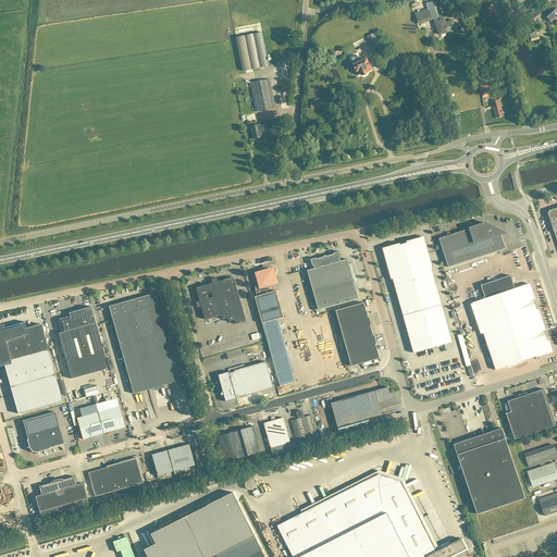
[(556,3),(552,0),(545,0),(548,2),(549,2),(553,5),(551,8),(552,10),(544,15),(551,23),(556,16),(556,8),(554,4),(556,3)]
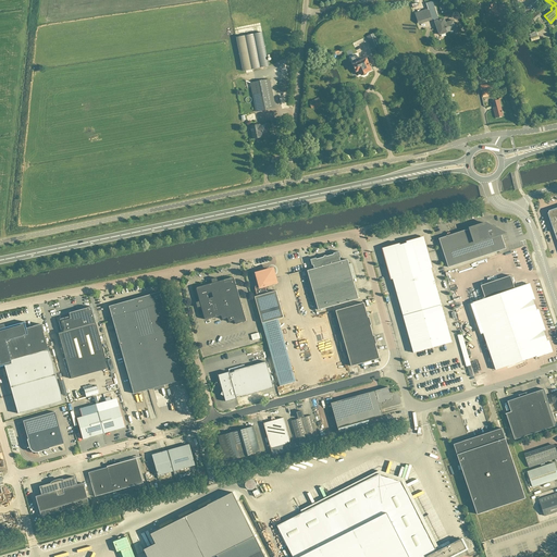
[(425,3),(428,9),(429,9),(432,20),(435,23),(438,21),(432,1),(425,3)]
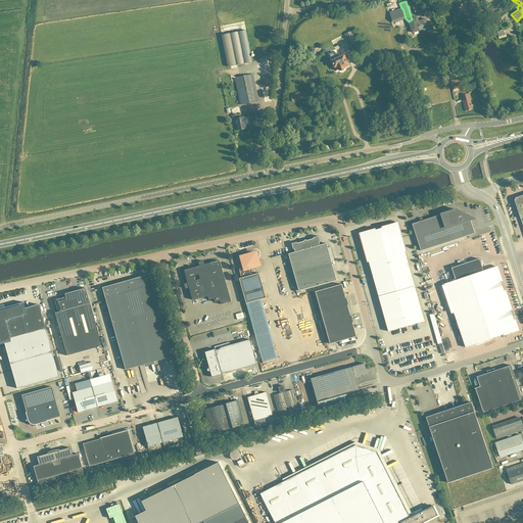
[(420,10),(421,12),(422,14),(423,13),(424,14),(428,12),(426,10),(422,4),(413,7),(414,11),(420,10)]
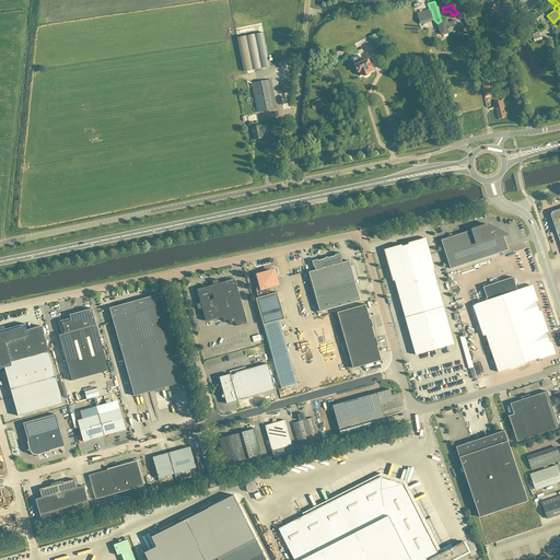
[(500,16),(497,4),(490,7),(491,8),(487,9),(488,11),(486,12),(486,13),(487,16),(488,16),(489,16),(490,19),(493,18),(494,19),(500,16)]
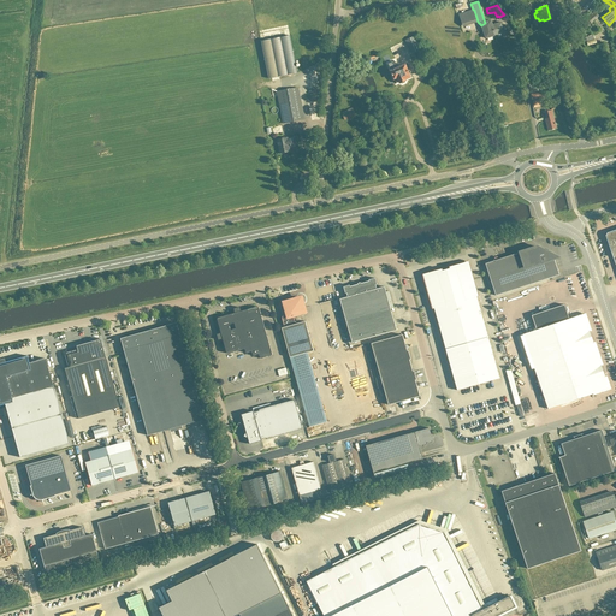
[(462,28),(478,23),(478,22),(474,10),(473,10),(458,16),(462,28)]
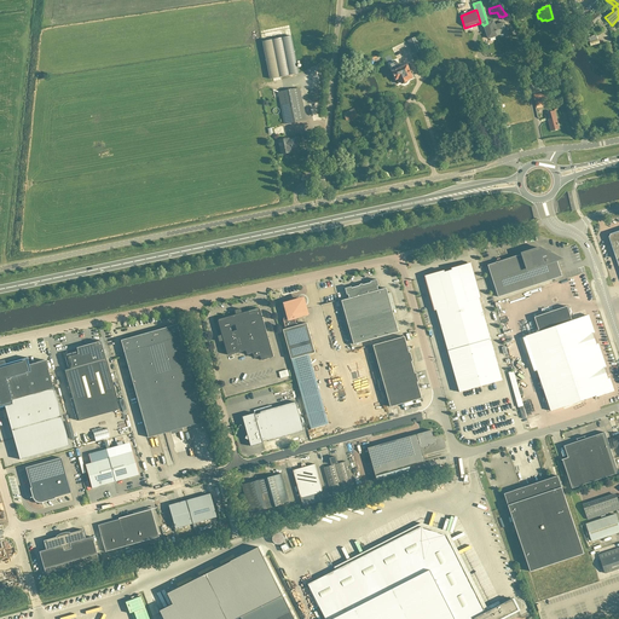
[(594,24),(602,18),(597,13),(590,19),(589,19),(584,23),(585,25),(583,28),(585,32),(588,29),(586,28),(588,27),(590,28),(594,24)]
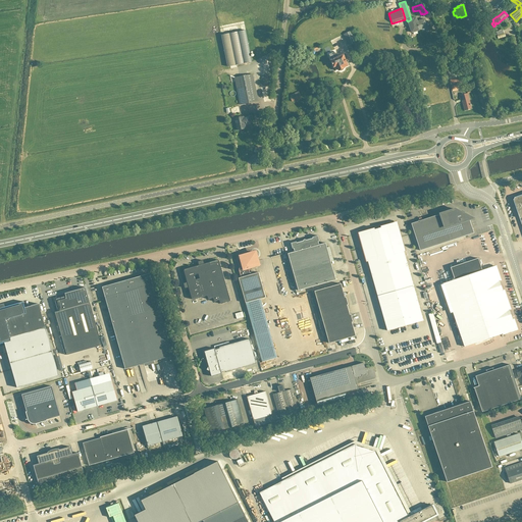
[(417,22),(415,18),(411,19),(408,21),(412,34),(427,28),(426,24),(428,24),(427,22),(426,22),(425,19),(417,22)]
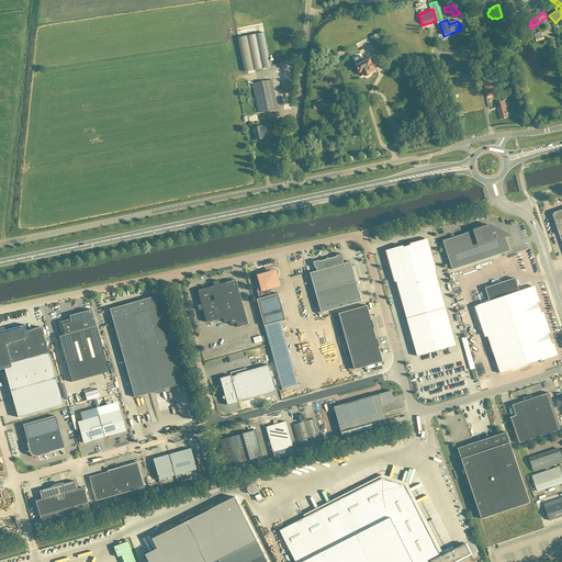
[(330,30),(324,33),(326,36),(329,44),(336,42),(330,30)]
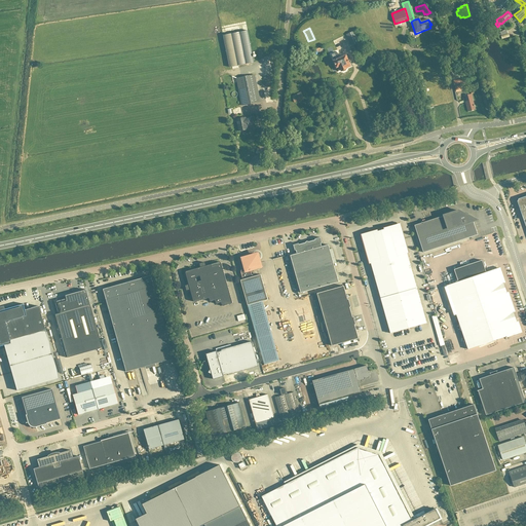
[(253,62),(247,31),(223,36),(229,67),(253,62)]
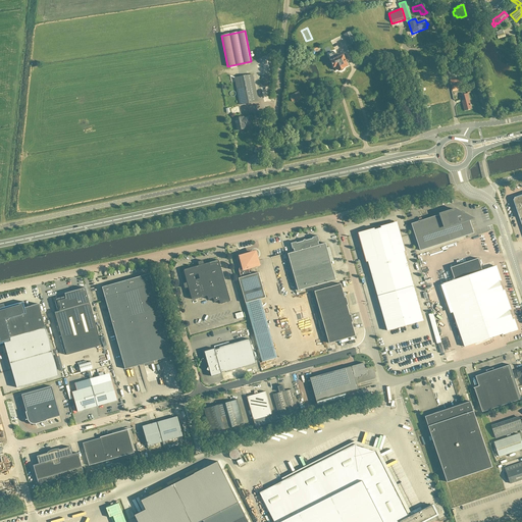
[(352,32),(344,35),(349,47),(357,43),(352,32)]
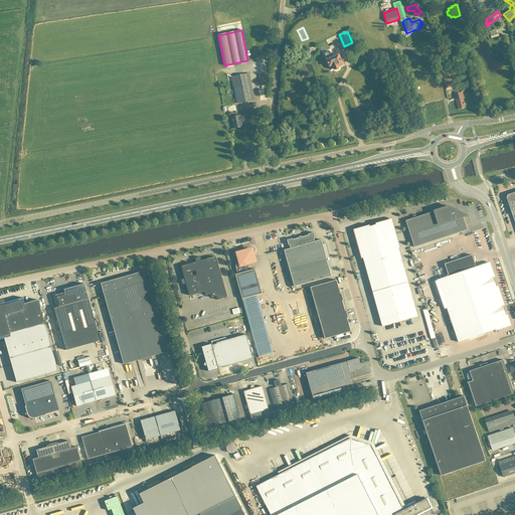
[(303,44),(302,40),(299,33),(293,36),(297,46),(303,44)]
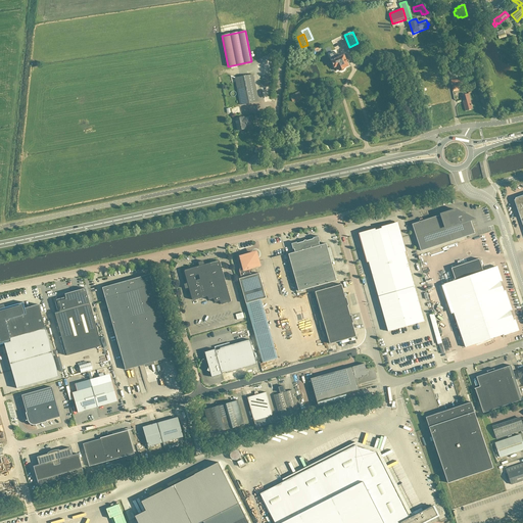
[(336,58),(334,53),(329,55),(332,60),(332,61),(331,61),(334,67),(335,67),(336,72),(339,70),(339,72),(341,73),(343,70),(344,69),(344,68),(348,66),(343,56),(339,58),(339,57),(336,58)]
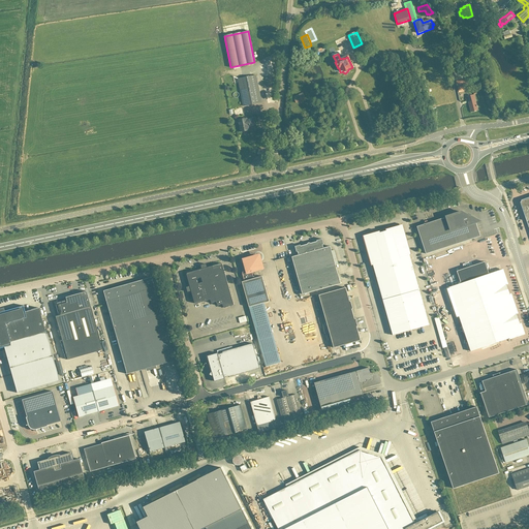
[(243,106),(261,103),(255,76),(238,80),(243,106)]
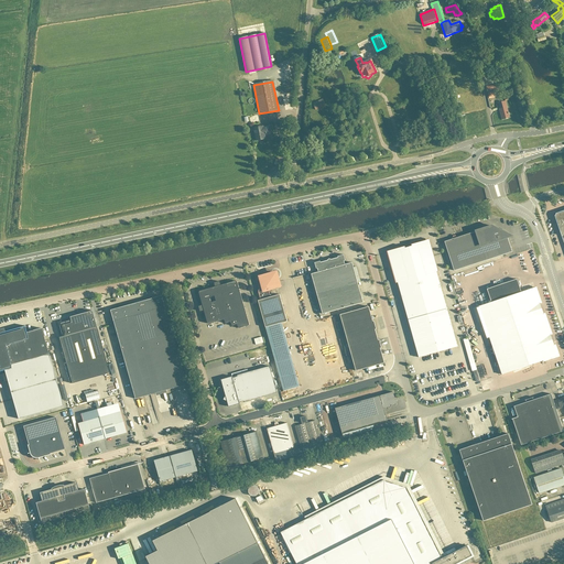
[(315,111),(326,107),(323,99),(313,105),(315,111)]
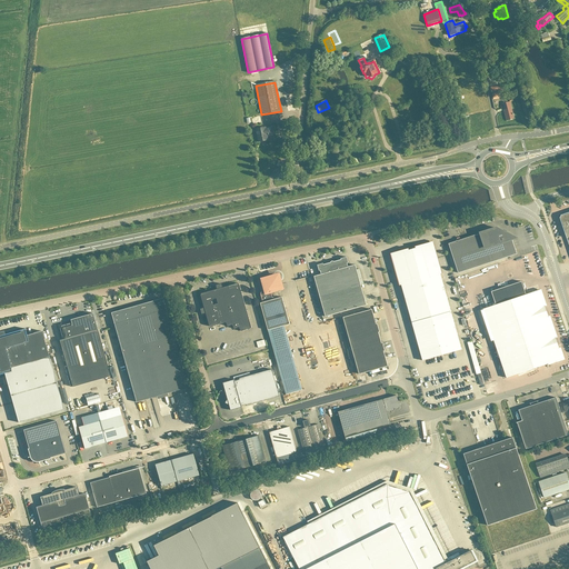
[(506,121),(513,119),(509,103),(502,105),(506,121)]
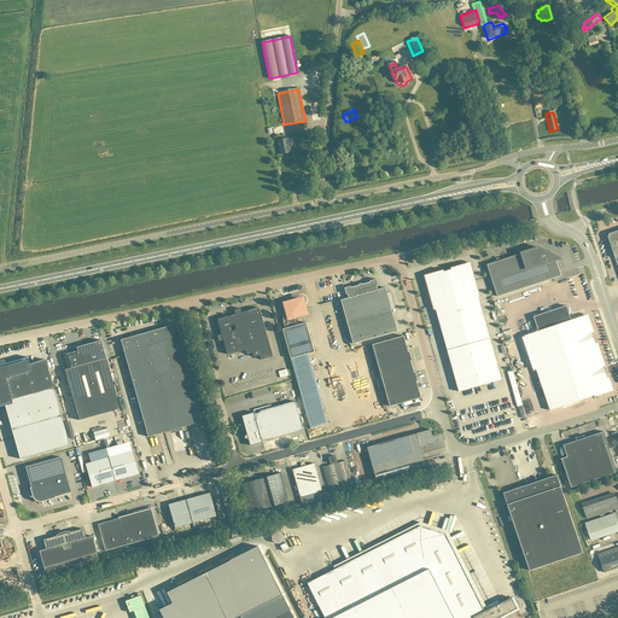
[(297,147),(295,139),(287,140),(287,139),(278,141),(279,149),(278,150),(279,153),(280,153),(280,155),(290,153),(290,149),(297,147)]
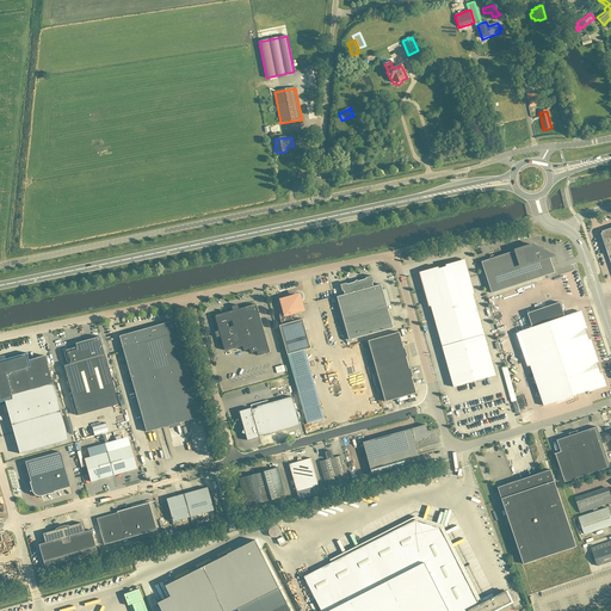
[(610,228),(602,232),(600,235),(610,266),(610,228)]
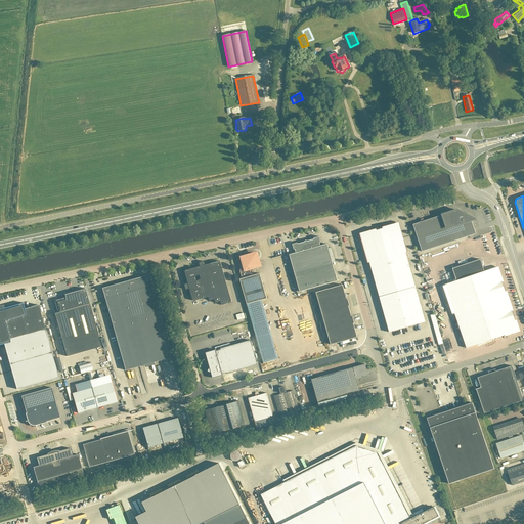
[(475,220),(456,211),(441,215),(442,216),(437,217),(412,225),(422,252),(475,234),(471,221),(475,220)]
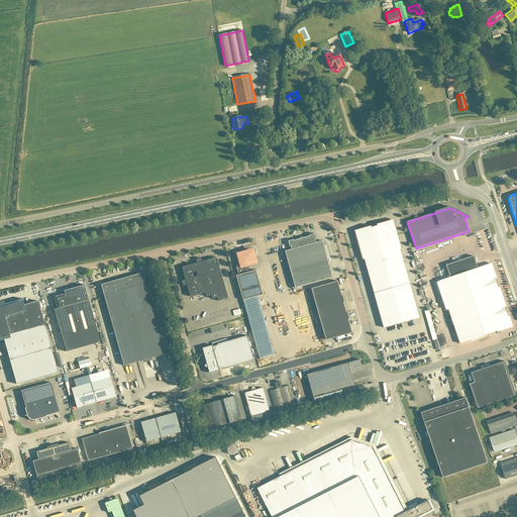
[(419,318),(409,284),(392,222),(378,226),(379,227),(377,228),(377,226),(373,228),(373,229),(371,230),(371,228),(356,232),(374,294),(384,328),(419,318)]
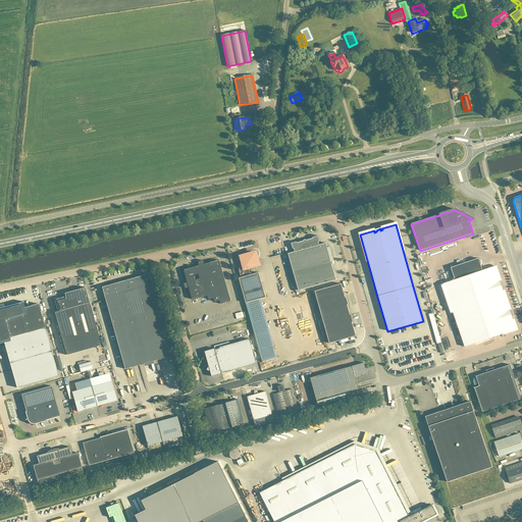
[(295,253),(288,255),(298,292),(335,280),(325,244),(319,246),(318,243),(319,242),(317,237),(312,239),(313,240),(297,244),(296,243),(291,244),(293,250),(294,249),(295,253)]
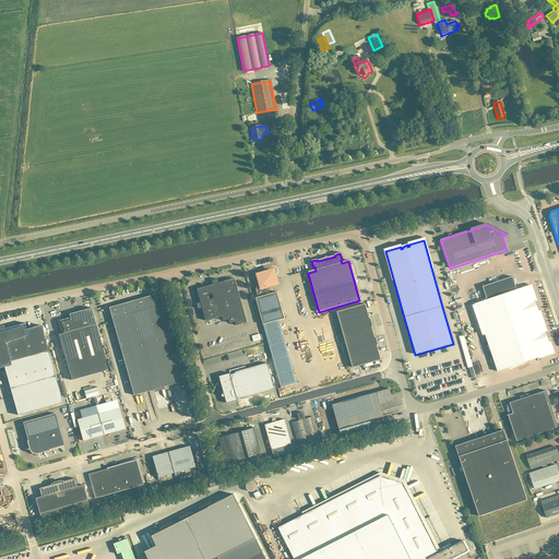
[(257,275),(259,286),(257,287),(256,288),(256,289),(256,290),(258,298),(256,299),(263,325),(284,319),(276,293),(269,295),(269,292),(266,293),(265,288),(278,285),(275,273),(274,273),(274,272),(273,271),(272,271),(272,272),(270,271),(257,275)]
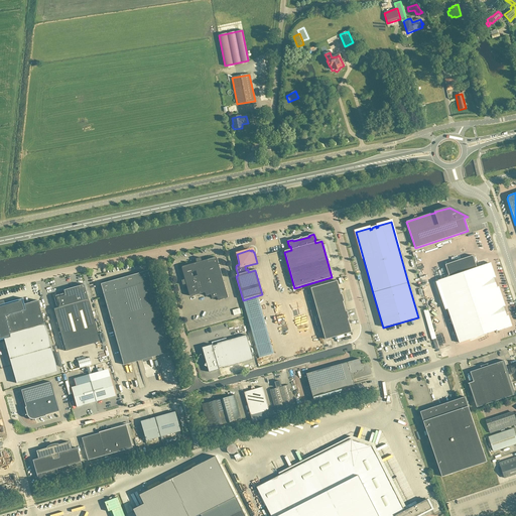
[(445,265),(449,277),(437,281),(459,344),(510,326),(489,263),(477,268),(473,256),(445,265)]
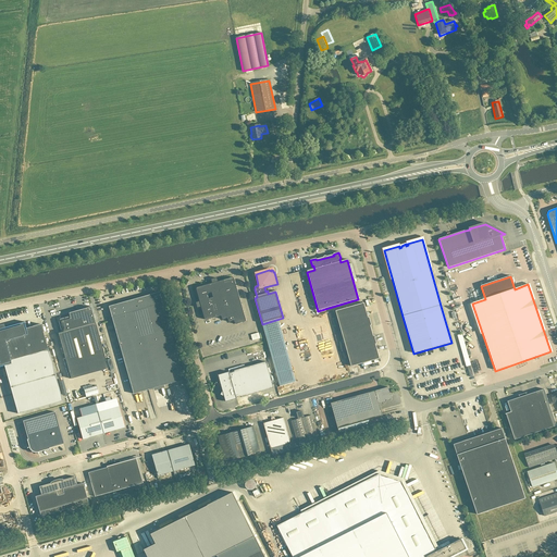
[(217,279),(211,280),(212,284),(197,288),(196,289),(200,302),(196,304),(197,309),(201,308),(205,320),(206,321),(221,317),(222,320),(227,319),(229,323),(234,321),(235,325),(246,322),(234,279),(233,279),(218,283),(217,279)]
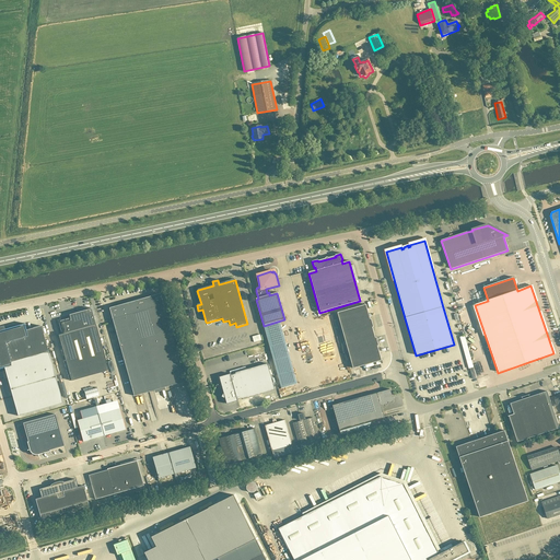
[(160,294),(108,308),(133,396),(184,382),(163,305),(160,294)]
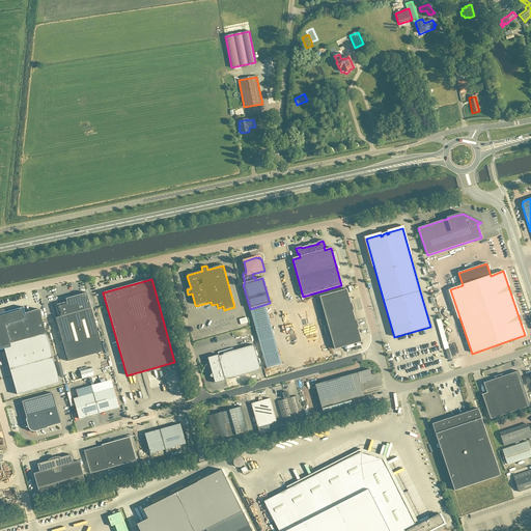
[(325,314),(353,307),(352,303),(351,303),(346,289),(319,297),(325,314)]
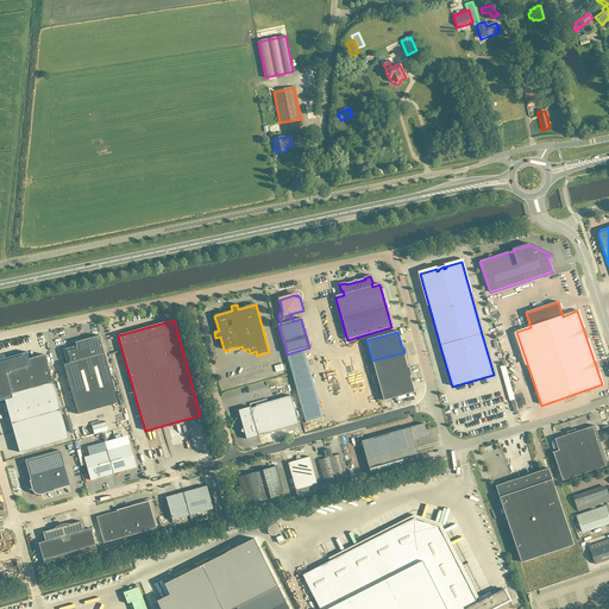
[(75,344),(61,349),(64,364),(63,365),(75,407),(108,397),(111,405),(118,403),(99,336),(80,341),(76,343),(75,343),(75,344)]
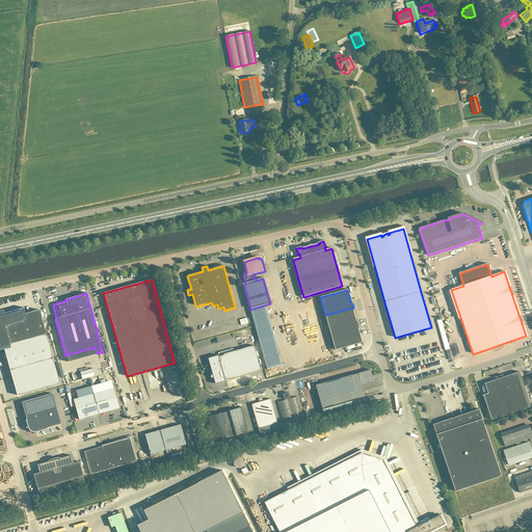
[(59,383),(38,310),(24,314),(23,309),(23,308),(3,314),(3,313),(0,313),(0,350),(4,349),(5,350),(4,351),(17,396),(59,383)]
